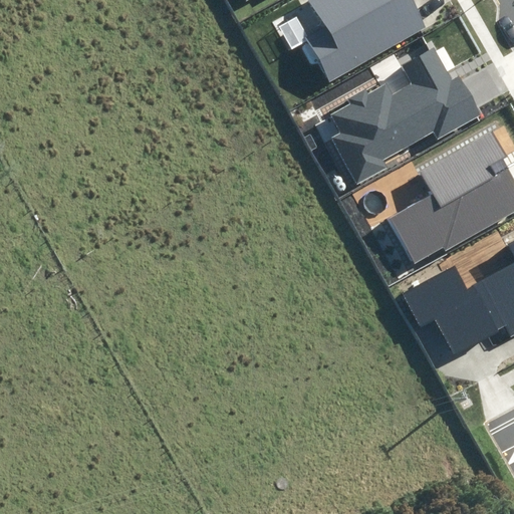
[(309,0),(307,1),(322,27),(307,35),(332,80),(429,28),(413,0),(309,0)]
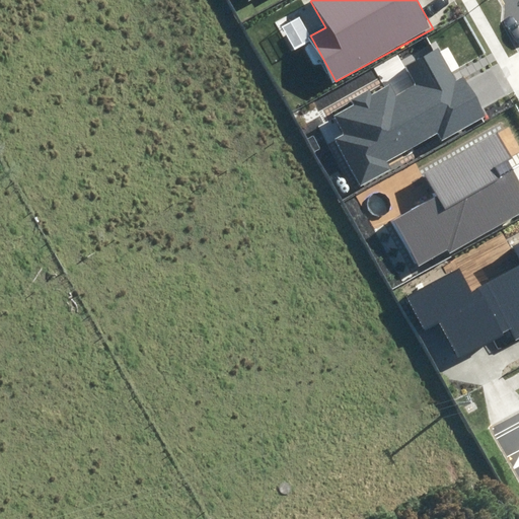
[(457,81),(439,50),(409,67),(419,85),(395,98),(388,86),(335,117),(344,132),(335,137),(362,186),(392,168),(388,162),(435,136),(439,143),(486,117),(463,78),(457,81)]
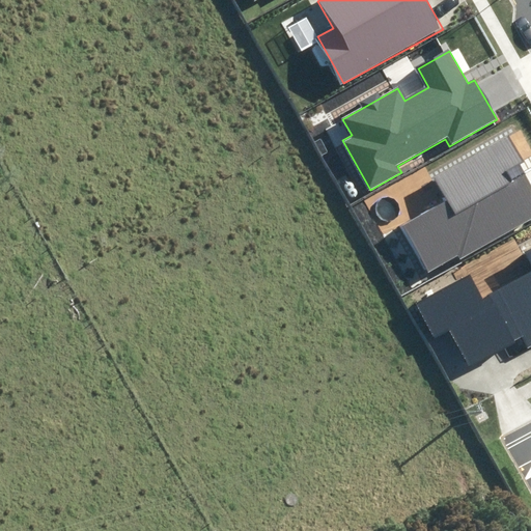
[(437,200),(394,224),(425,277),(530,215),(530,187),(518,164),(522,162),(505,134),(425,180),(437,200)]
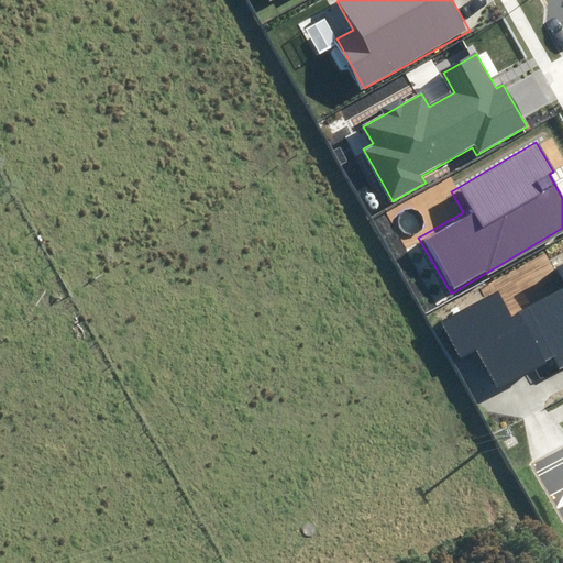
[(364,197),(365,198),(366,199),(368,200),(371,200),(372,199),(373,198),(374,197),(375,195),(374,194),(374,191),(372,190),(371,189),(370,189),(367,190),(366,190),(365,191),(364,194),(364,195),(364,197)]
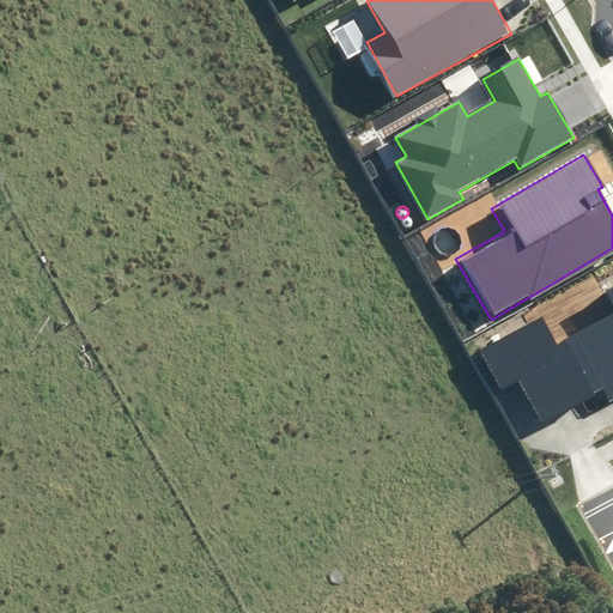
[(402,225),(404,226),(406,228),(407,229),(410,229),(411,228),(412,226),(413,225),(414,223),(414,222),(413,219),(412,218),(410,218),(408,217),(406,218),(405,218),(404,220),(402,222),(402,223),(402,225)]
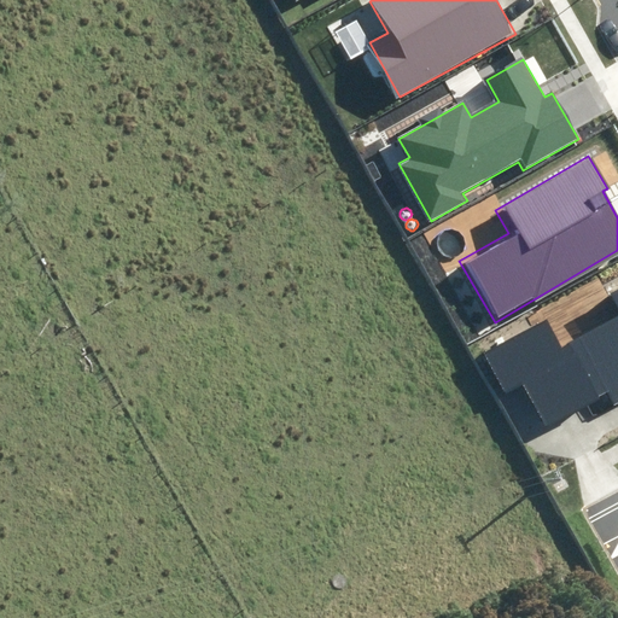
[(617,296),(614,298),(617,304),(617,321),(564,350),(548,320),(483,354),(505,396),(520,389),(541,427),(607,392),(614,406),(617,403),(617,296)]
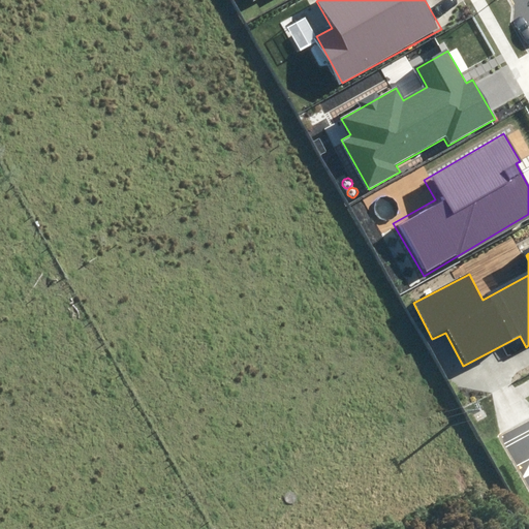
All buildings are outlined.
